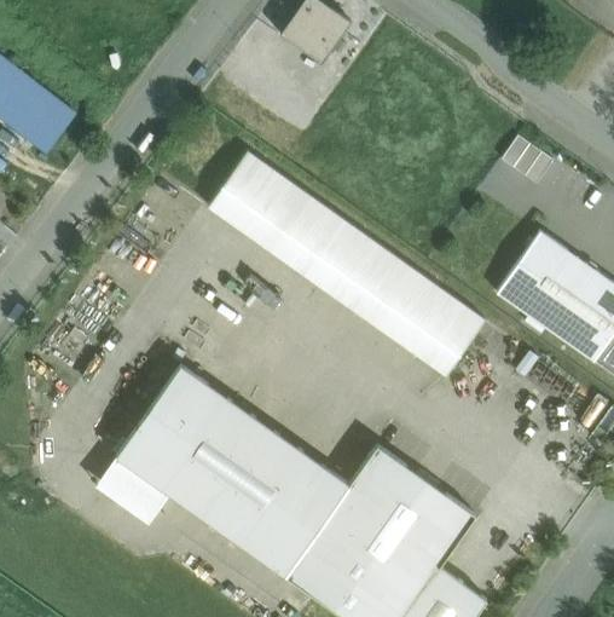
[(351,24),(314,0),(302,0),(278,35),(324,63),(351,24)]
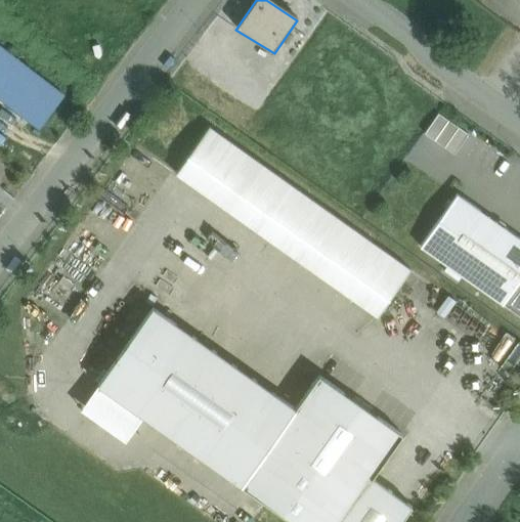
[(68,97),(0,45),(0,96),(43,129),(68,97)]
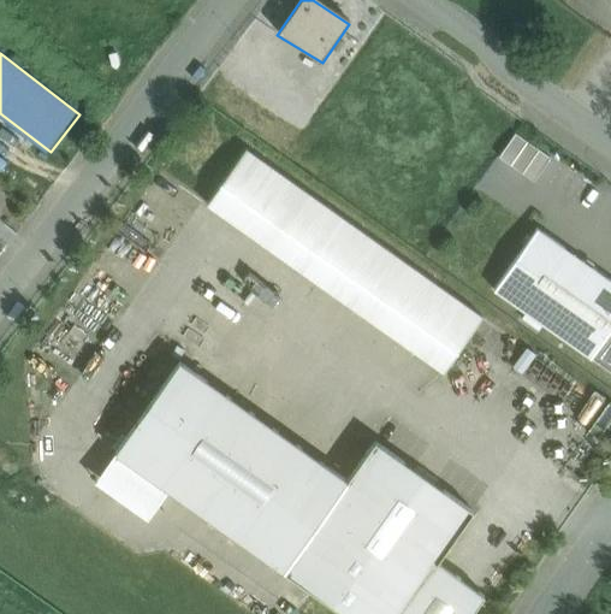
[(518,133),(502,157),(539,181),(555,157),(518,133)]
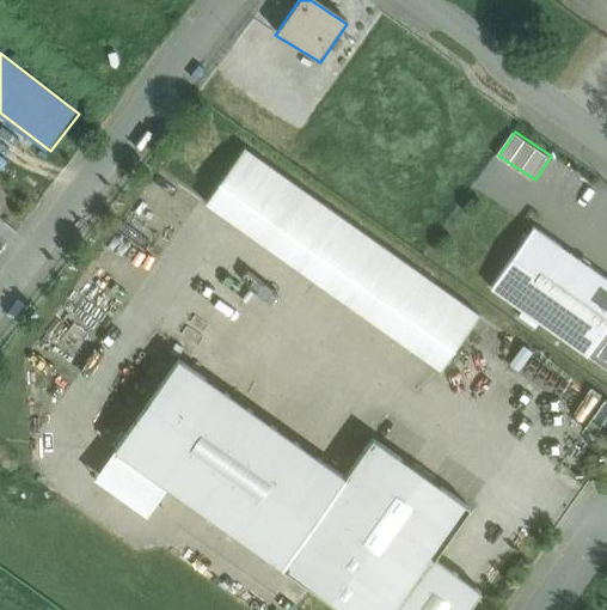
[(204,206),(442,371),(483,316),(244,150),(204,206)]
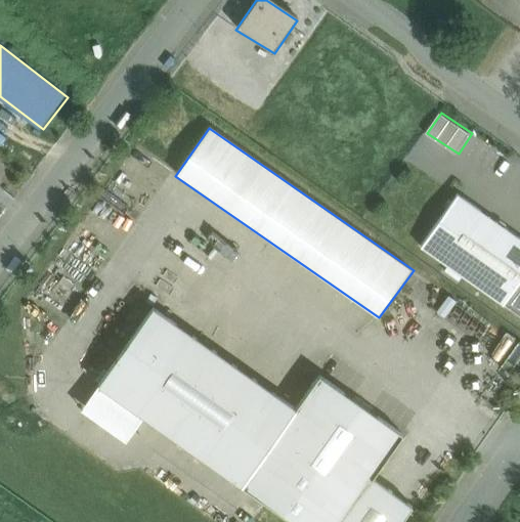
[(519,237),(461,196),(424,248),(519,315),(519,237)]
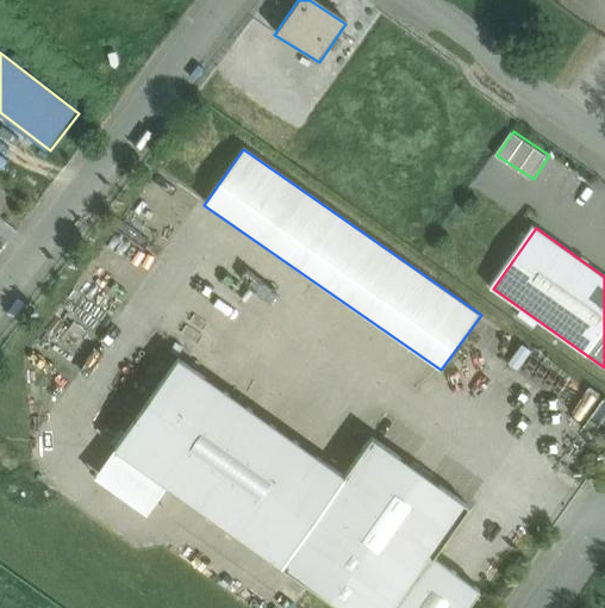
[(112,452),(281,570),(344,482),(174,363),(112,452)]
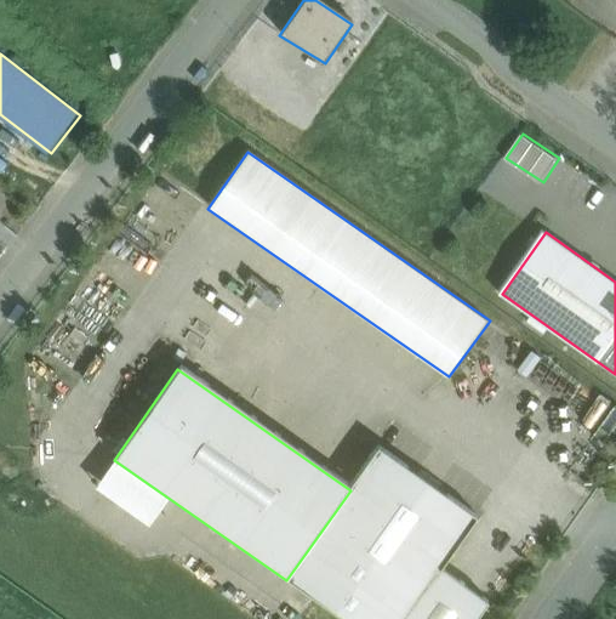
[(405,618),(438,574),(477,521),(380,450),(351,490),(286,580),(343,618),(405,618)]
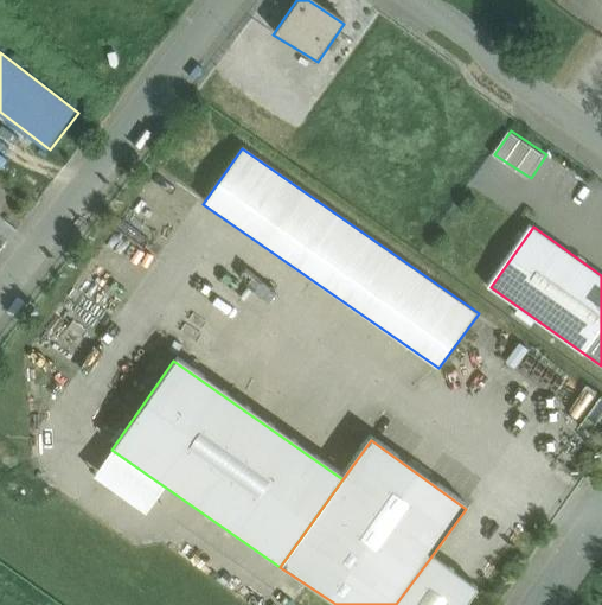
[(469,604),(478,593),(428,561),(396,604),(469,604)]
